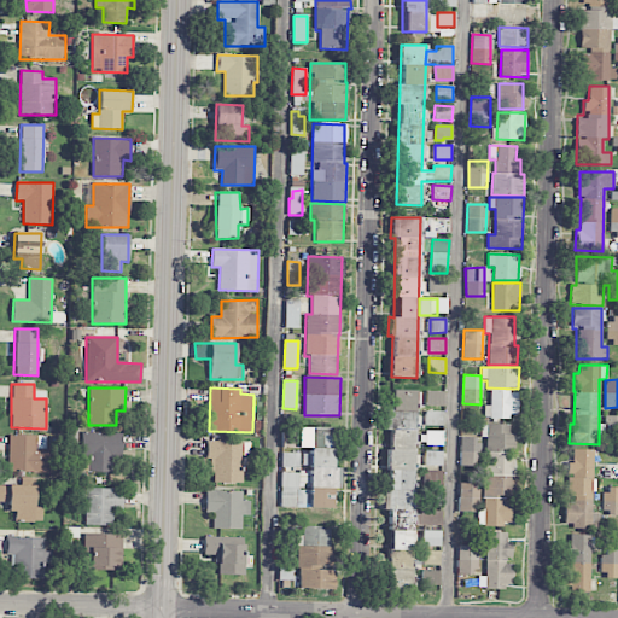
[(413,509),(415,390),(392,390),(392,410),(385,410),(385,430),(389,430),(388,508),(413,509)]
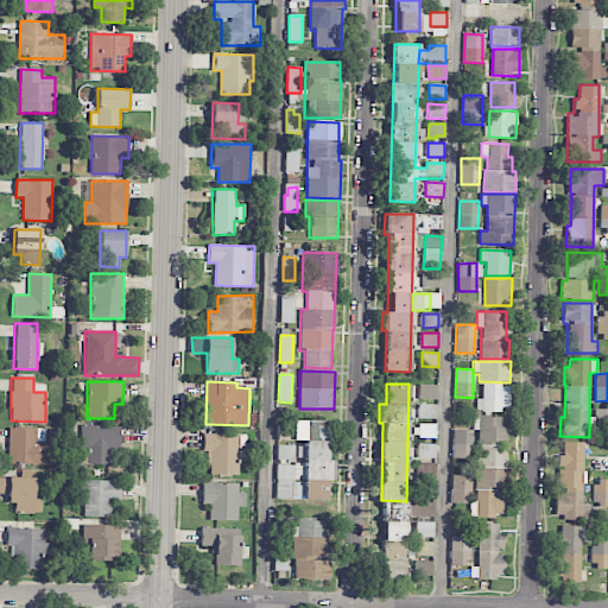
[(510,385),(482,384),(482,400),(476,400),(476,411),(508,411),(510,385)]
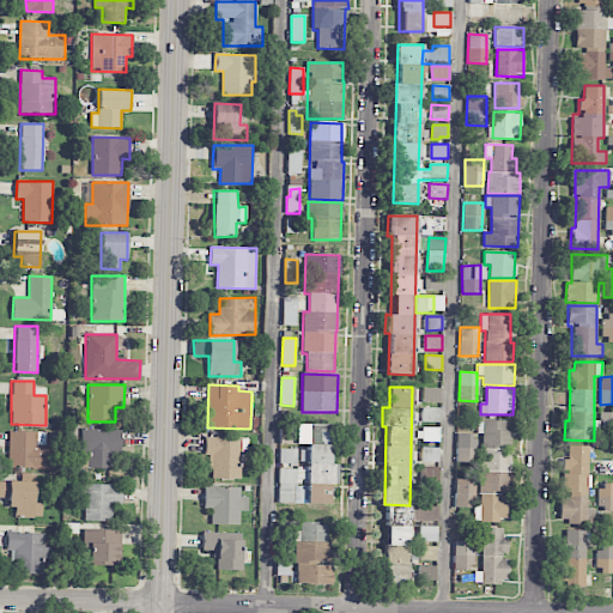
[(423,402),(439,404),(441,389),(424,388),(423,402)]
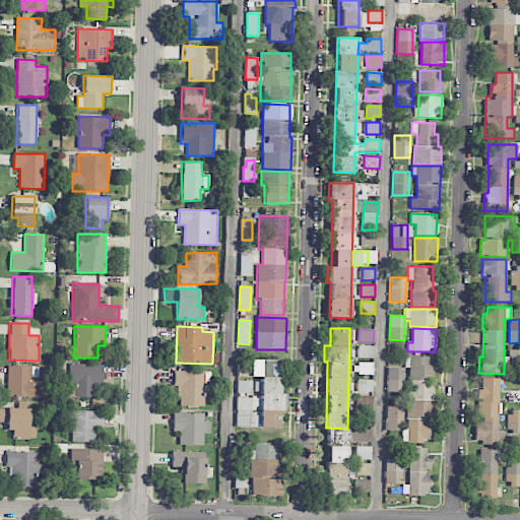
[(373,359),(373,346),(359,345),(359,358),(373,359)]
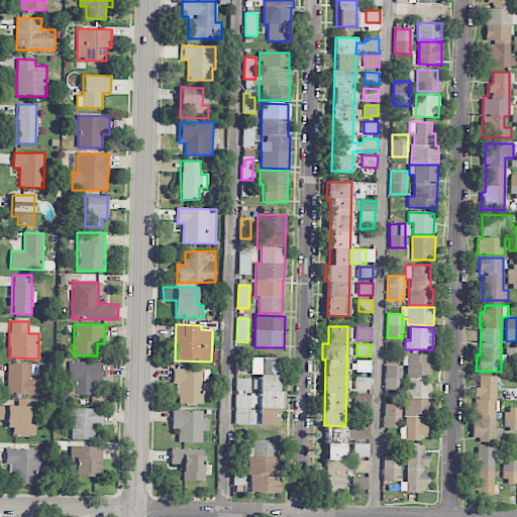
[(429,355),(402,355),(402,366),(406,366),(406,377),(429,377),(429,355)]
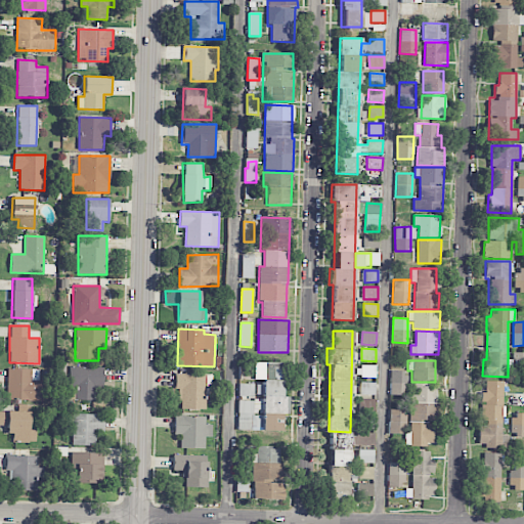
[(237,430),(282,431),(282,415),(288,415),(288,397),(282,397),(284,363),(263,362),(262,416),(253,415),(253,400),(238,400),(237,430)]
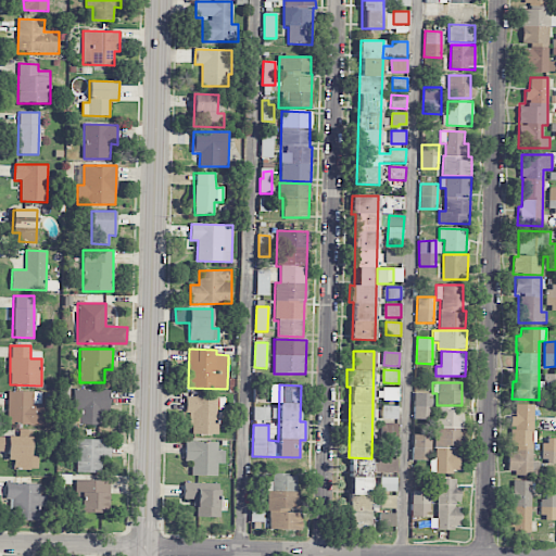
[(399,389),(384,388),(383,400),(399,401),(399,389)]
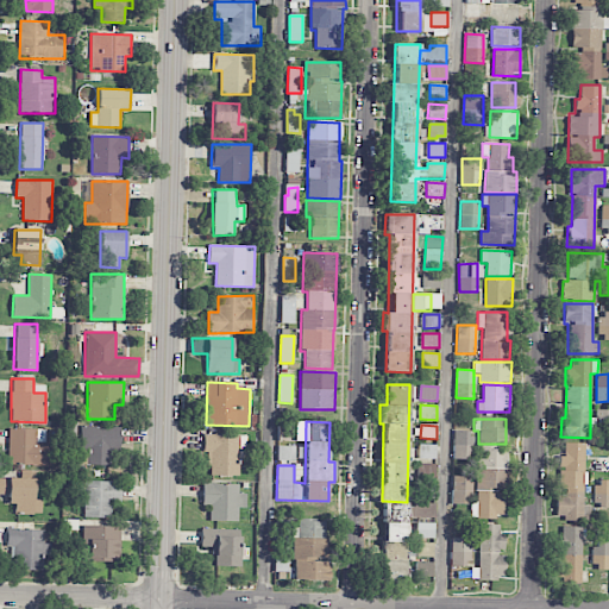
[(80,451),(87,451),(86,465),(110,465),(110,452),(119,452),(120,427),(80,426),(80,451)]
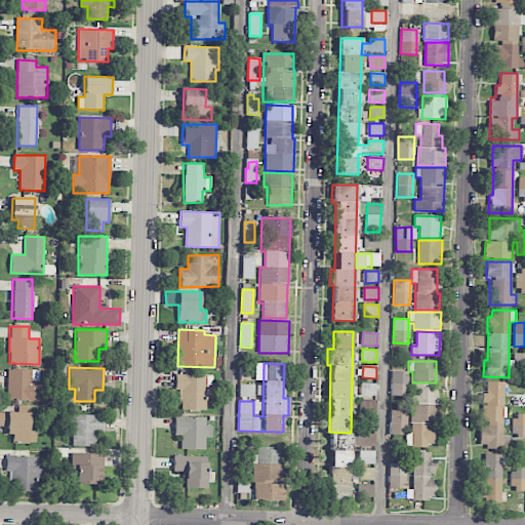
[(7,401),(44,401),(45,381),(39,381),(39,370),(7,370),(7,401)]
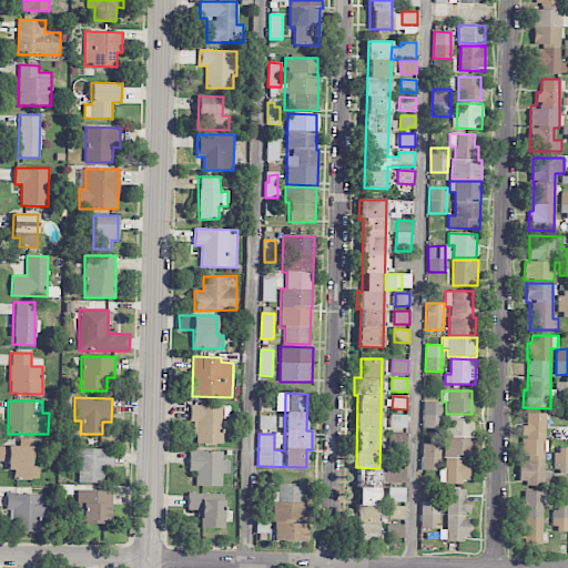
[(438,416),(438,403),(424,402),(424,415),(438,416)]
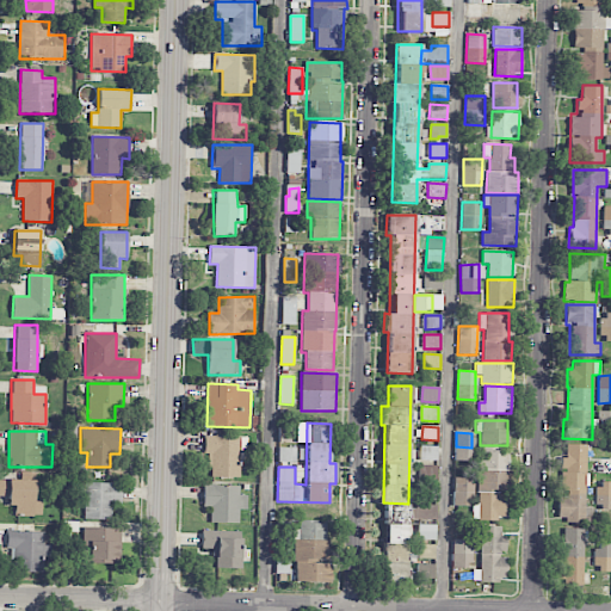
[(213,477),(241,477),(241,437),(204,436),(203,455),(209,455),(208,467),(213,467),(213,477)]
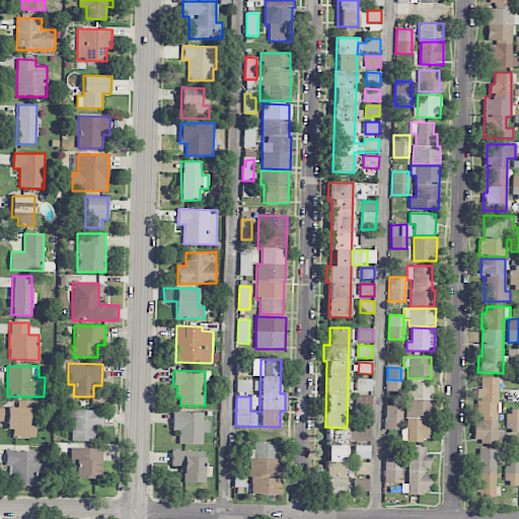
[(497,430),(498,378),(480,378),(480,388),(476,388),(476,420),(474,420),(473,443),(502,443),(502,431),(497,430)]
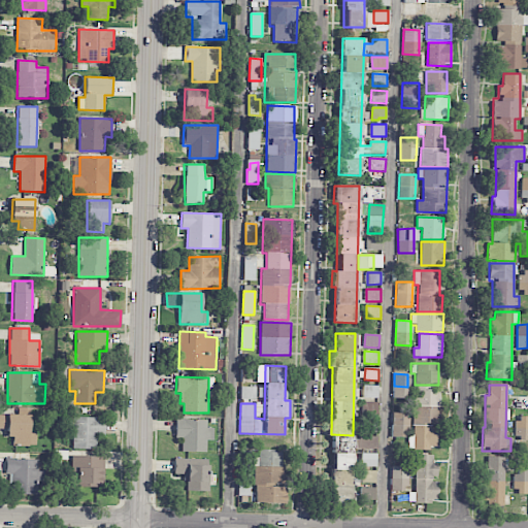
[(414,404),(439,404),(440,389),(415,388),(414,404)]
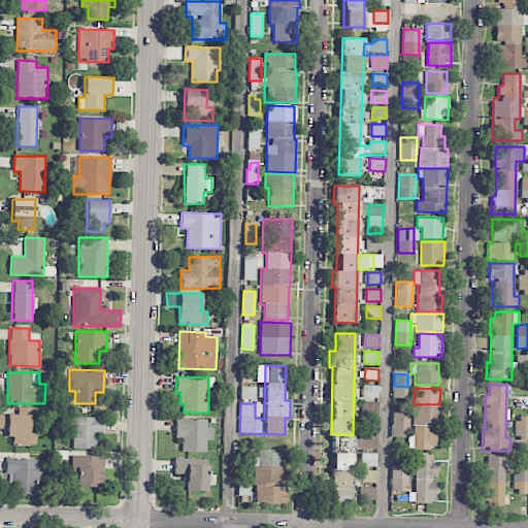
[(437,426),(439,426),(440,406),(414,406),(413,449),(436,450),(437,426)]
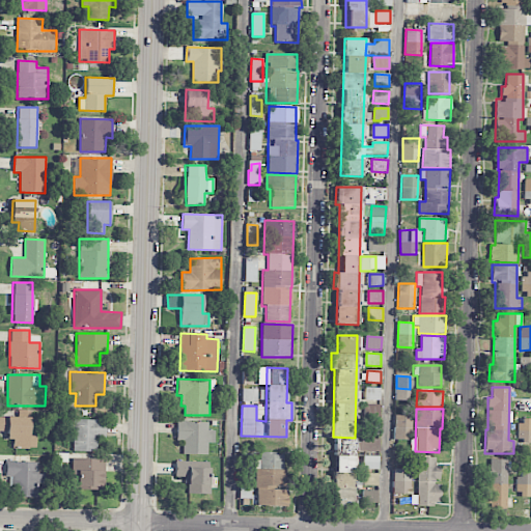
[(394,439),(412,440),(412,415),(395,415),(394,439)]
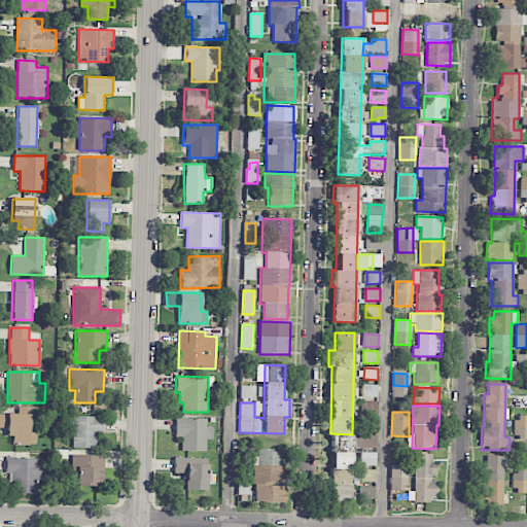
[(30,415),(0,413),(0,428),(7,428),(6,435),(12,436),(11,445),(36,445),(37,432),(29,432),(30,415)]
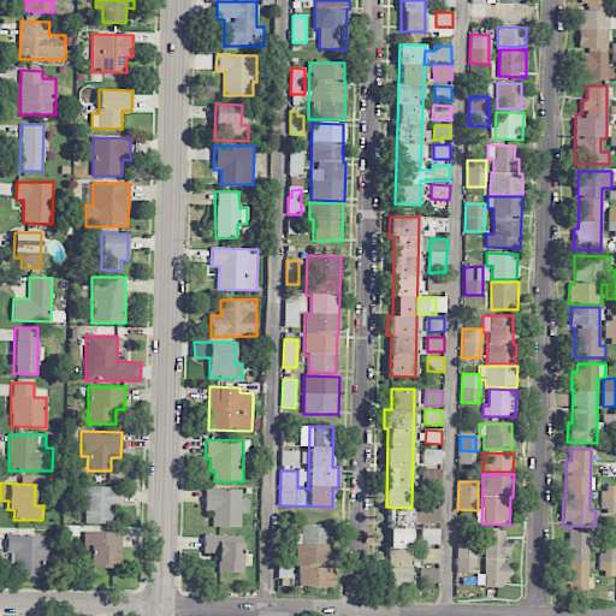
[(122,486),(84,487),(86,523),(111,523),(111,509),(122,508),(122,486)]
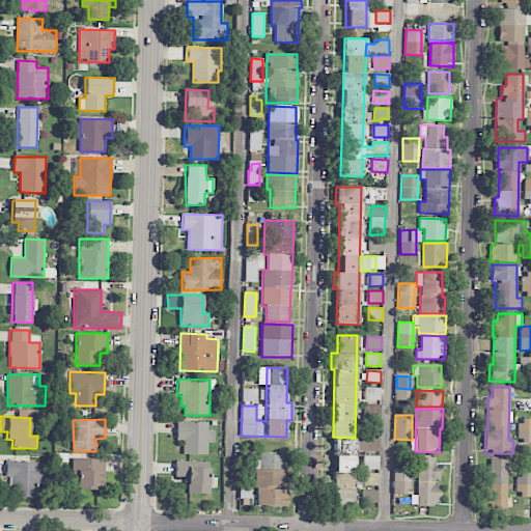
[(530,442),(530,419),(519,419),(519,442),(530,442)]
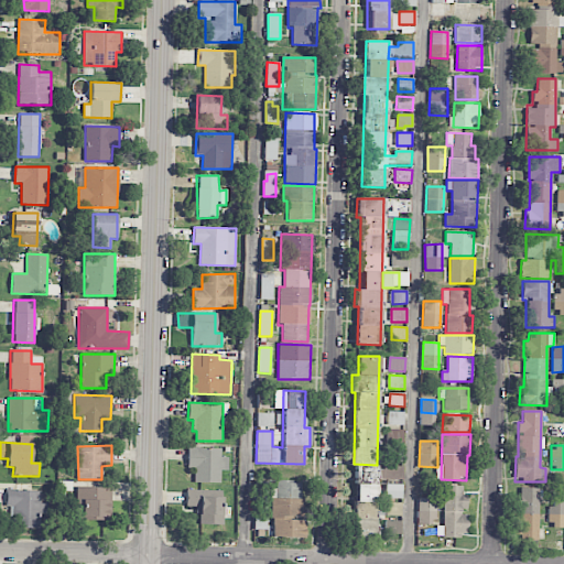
[(220,484),(221,470),(229,470),(229,457),(221,457),(221,448),(188,447),(187,466),(195,466),(195,483),(220,484)]
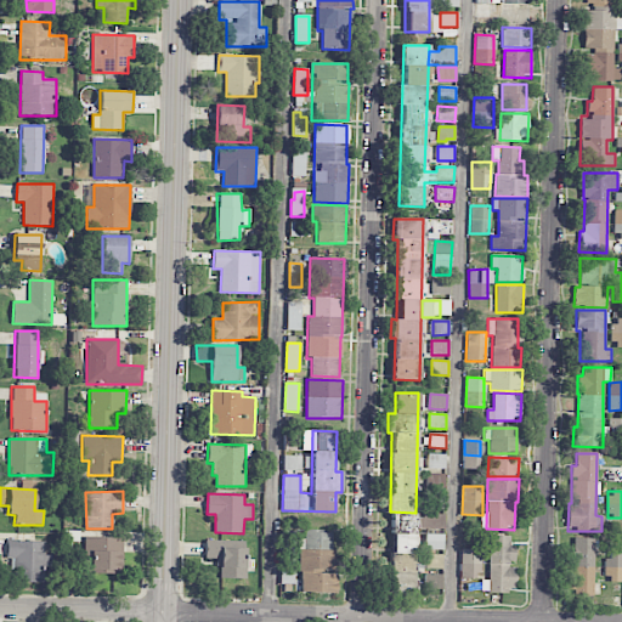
[(414,513),(391,513),(391,584),(414,584),(414,513)]
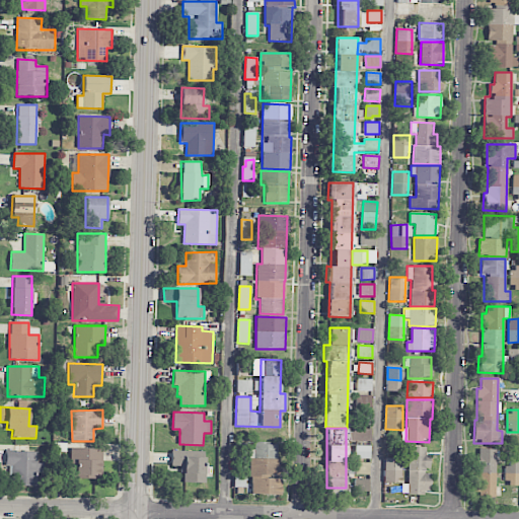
[(349,441),(370,441),(370,429),(349,428),(349,441)]
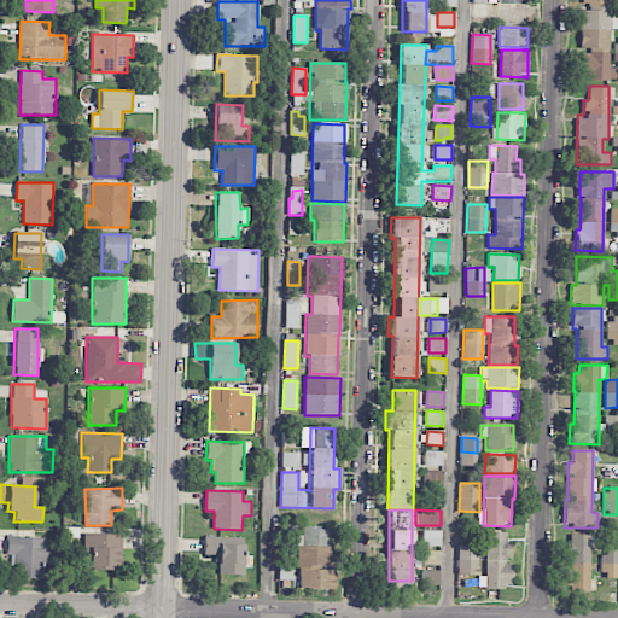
[(423,546),(441,547),(441,531),(423,530),(423,546)]
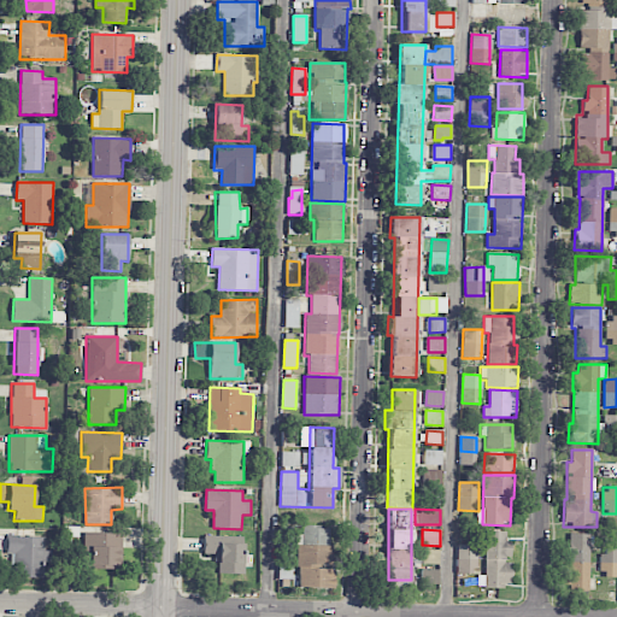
[(509,532),(486,532),(485,587),(511,587),(511,559),(509,559),(509,532)]
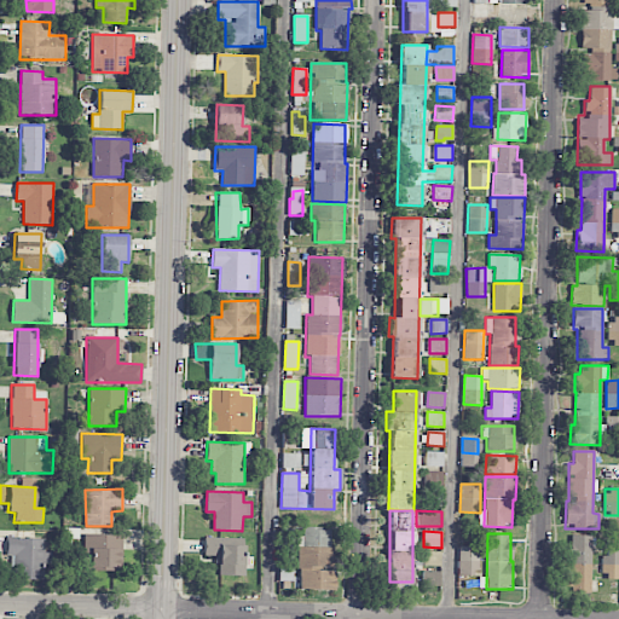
[(121,571),(121,536),(85,534),(85,571),(121,571)]
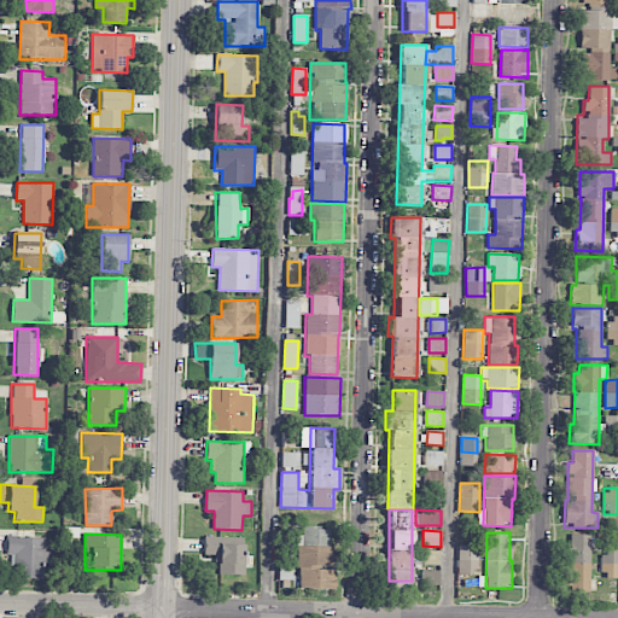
[(589,590),(590,535),(570,535),(570,551),(564,551),(563,563),(561,590),(589,590)]
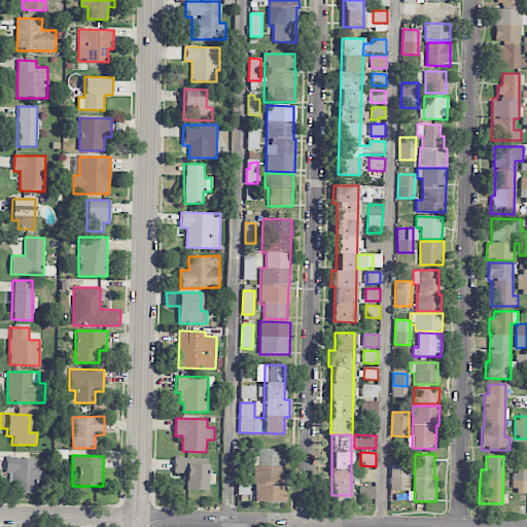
[(38,458),(6,459),(6,473),(10,472),(10,494),(36,493),(36,479),(38,479),(38,458)]
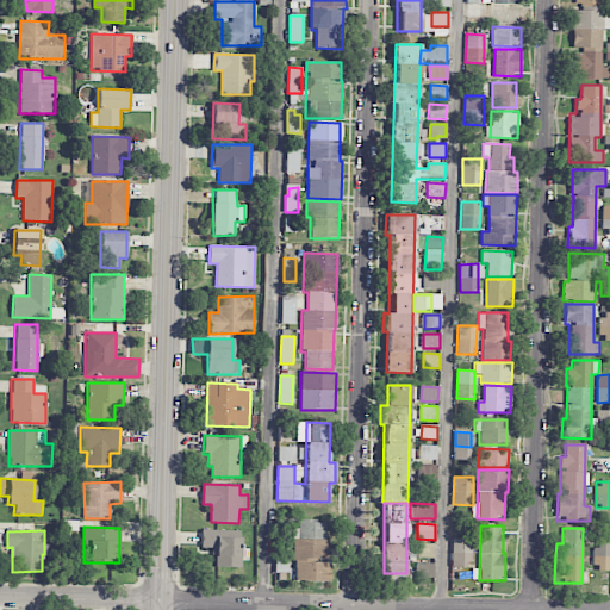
[(241,567),(242,530),(201,530),(201,548),(215,548),(215,567),(241,567)]
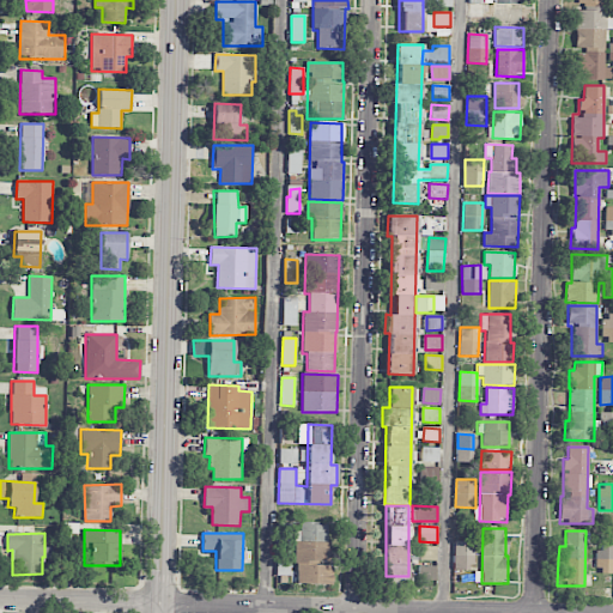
[(296,541),(295,583),(332,584),(332,565),(328,565),(329,542),(296,541)]
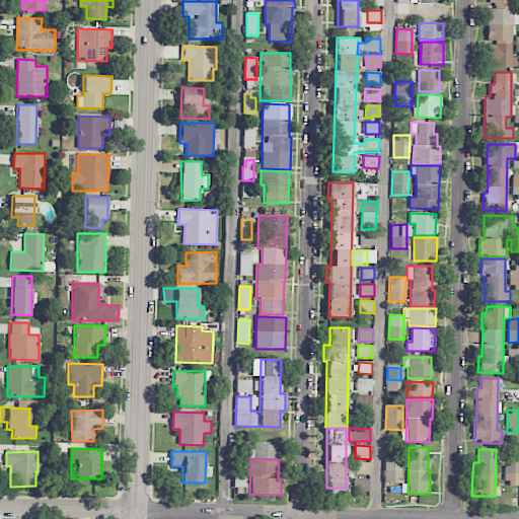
[(400,458),(385,458),(384,480),(399,480),(400,458)]
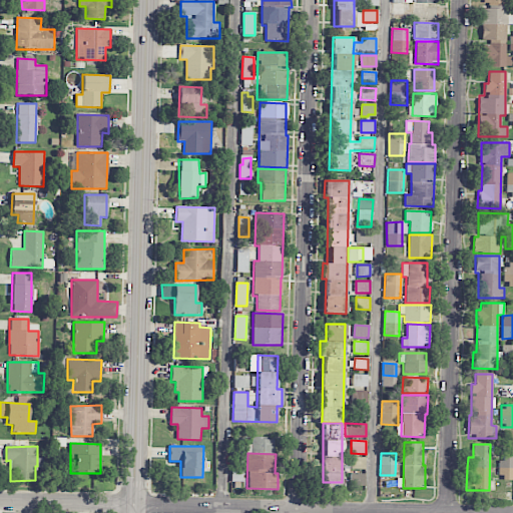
[(512,456),(500,456),(500,480),(512,480),(512,456)]
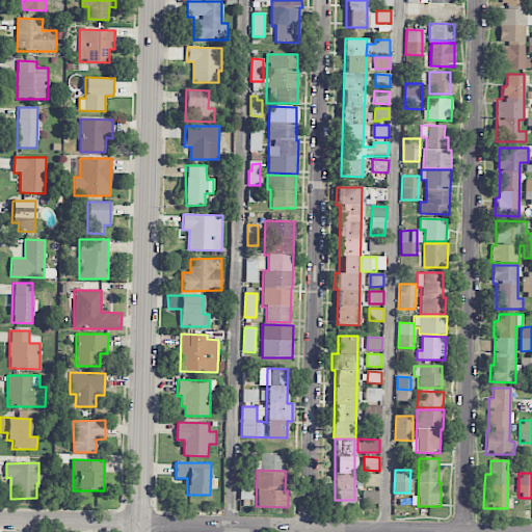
[(378,504),(378,491),(364,491),(364,504),(378,504)]
